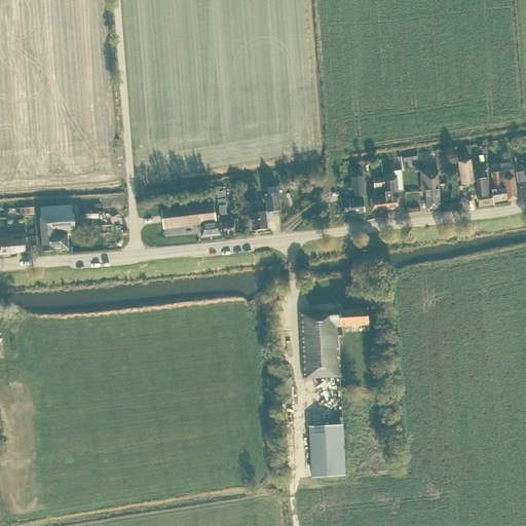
[(461,185),(474,183),(470,160),(457,162),(461,185)]
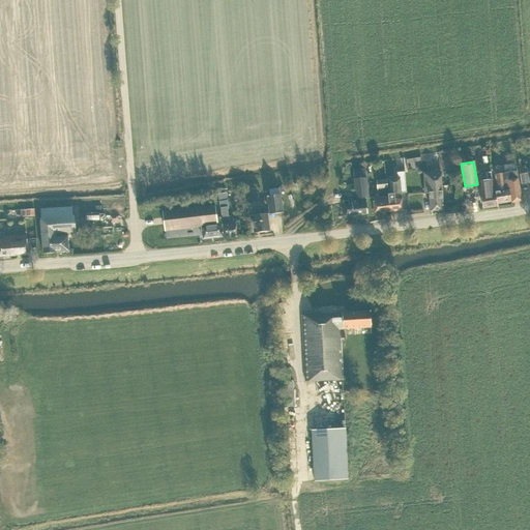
[(516,172),(514,172),(513,164),(503,166),(504,174),(495,175),(497,193),(494,193),(494,195),(495,195),(496,205),(510,202),(508,190),(511,203),(521,201),(516,172)]
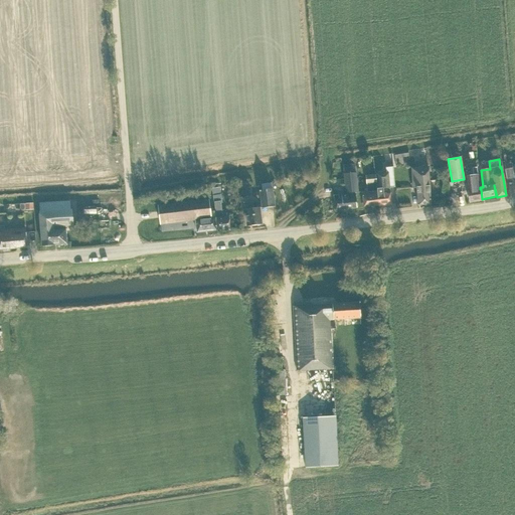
[(345,194),(333,196),(334,210),(356,208),(355,193),(357,193),(355,167),(351,167),(350,164),(342,165),(342,168),(345,194)]
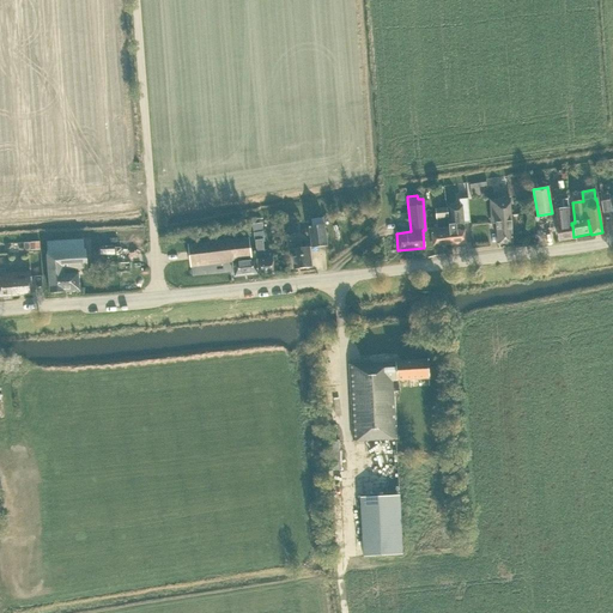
[(449,225),(448,225),(450,246),(466,244),(463,224),(469,224),(467,199),(459,200),(460,207),(448,208),(449,225)]
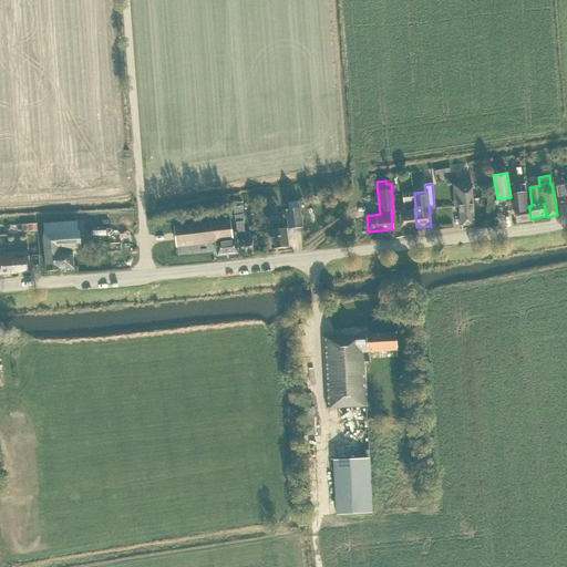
[(460,226),(473,225),(471,184),(452,185),(454,207),(459,207),(460,226)]
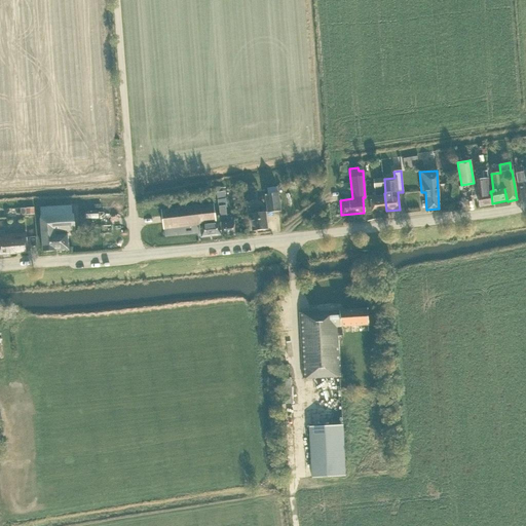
[(489,193),(487,174),(487,173),(478,174),(478,180),(477,180),(479,195),(477,195),(479,208),(493,205),(492,203),(491,193),(490,193),(489,193)]
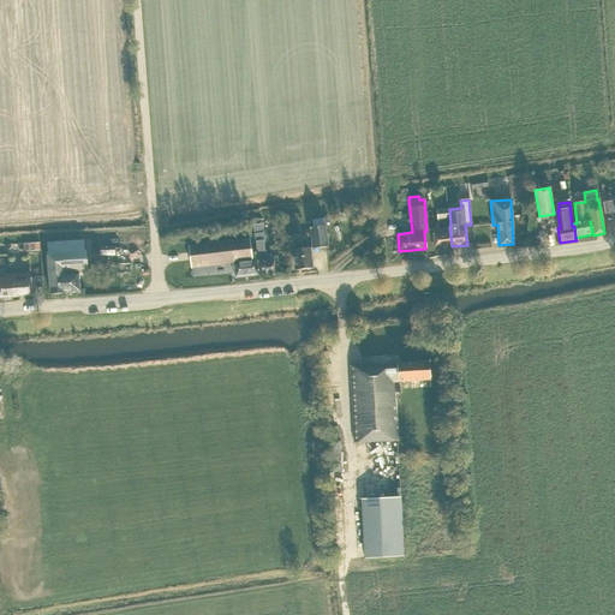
[(605,215),(613,214),(611,202),(603,203),(605,215)]
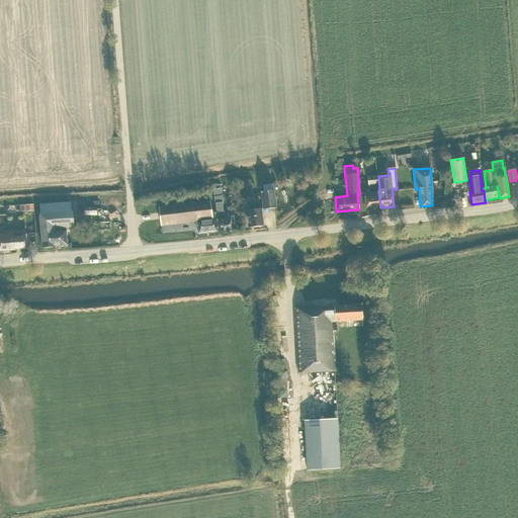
[(365,208),(380,207),(378,190),(377,185),(376,176),(367,177),(368,186),(369,192),(363,193),(365,208)]
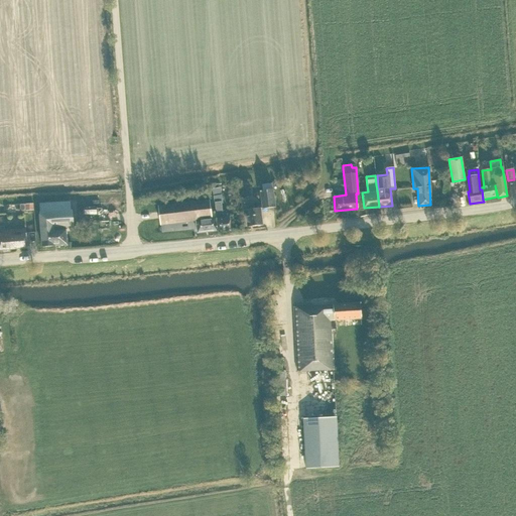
[(214,203),(215,212),(216,219),(217,231),(231,229),(229,217),(226,218),(226,215),(222,215),(220,202),(223,201),(220,188),(212,189),(213,197),(214,203)]
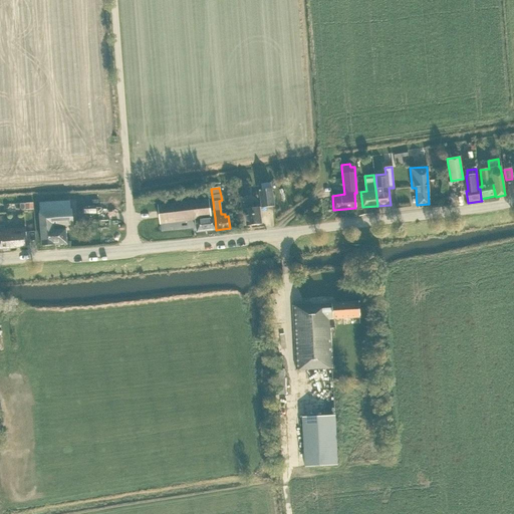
[(261,209),(274,207),(271,189),(258,191),(261,209)]
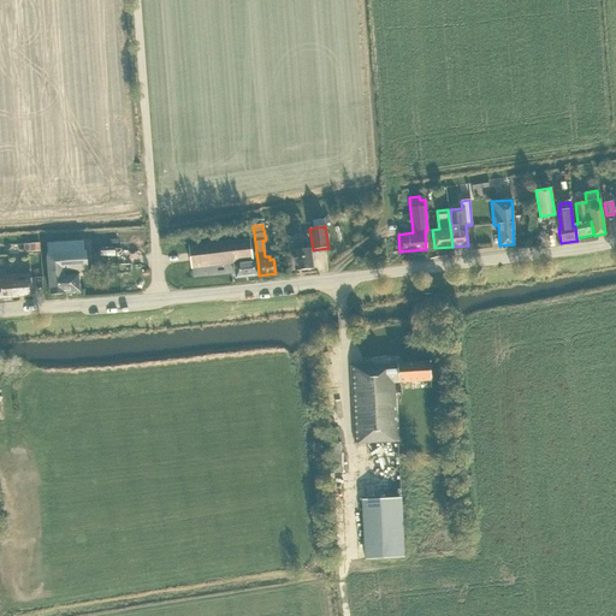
[(256,261),(258,261),(256,253),(250,253),(249,240),(188,247),(191,268),(234,264),(235,278),(258,276),(256,261)]
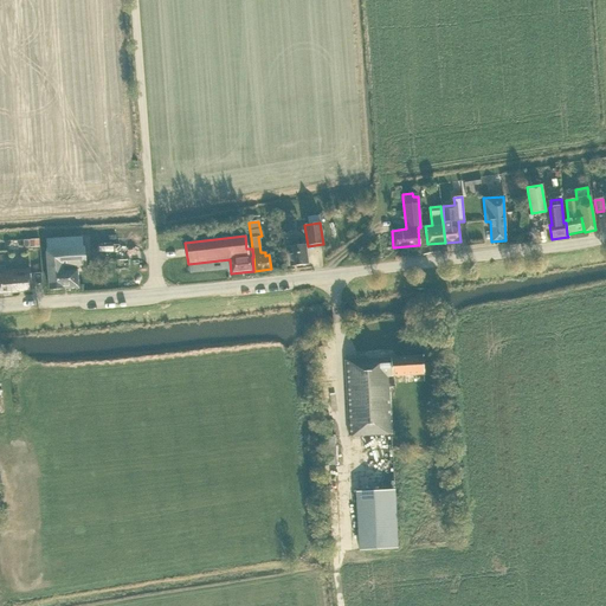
[(85,266),(84,246),(83,246),(82,237),(45,239),(45,250),(49,290),(64,289),(69,288),(71,289),(73,289),(75,288),(77,288),(76,271),(75,271),(75,266),(85,266)]
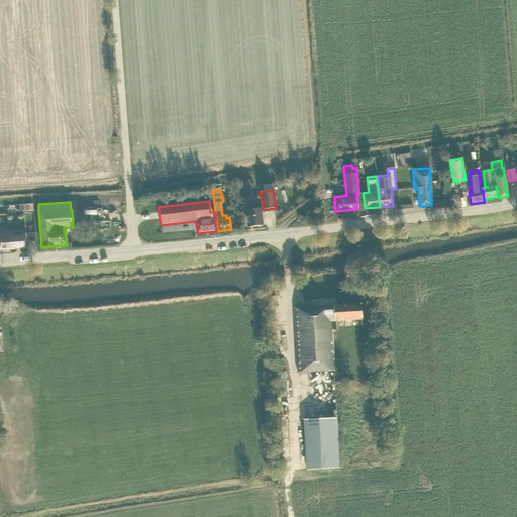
[(247,227),(262,226),(260,209),(253,210),(252,203),(244,204),(245,211),(244,211),(245,218),(246,218),(247,227)]
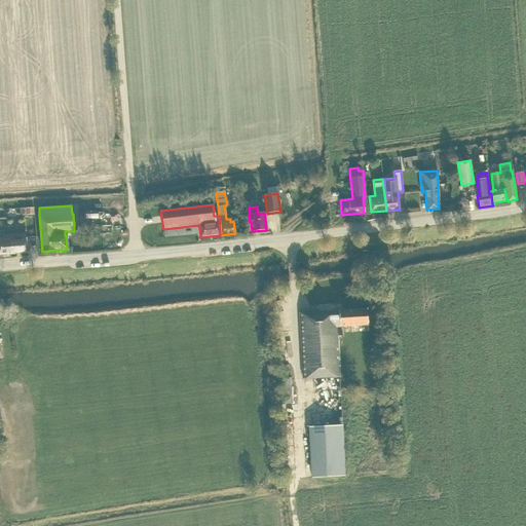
[(26,234),(5,235),(4,231),(0,231),(0,255),(27,253),(26,234)]
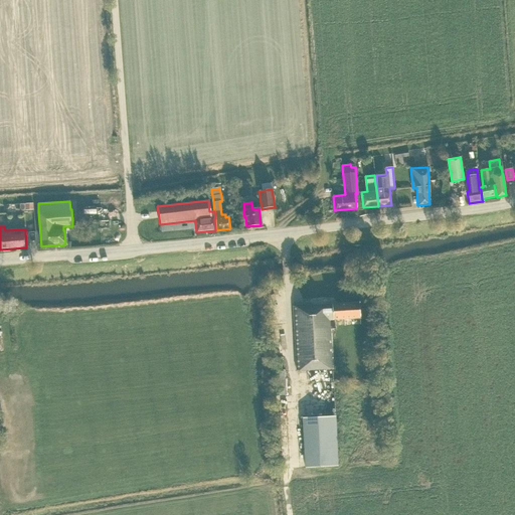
[(37,232),(27,232),(27,242),(37,241),(37,232)]
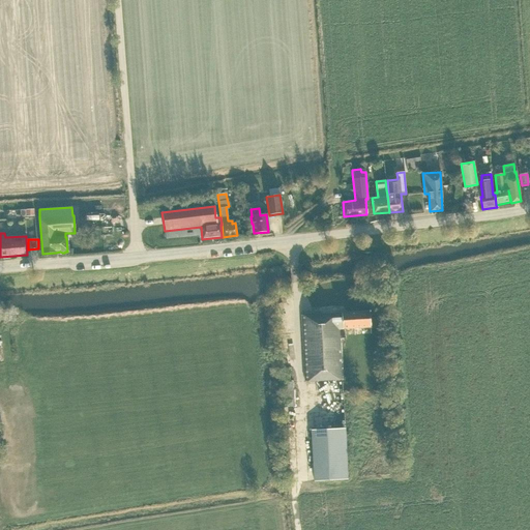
[(344,329),(370,328),(369,312),(341,314),(301,316),(304,382),(342,380),(340,339),(345,339),(344,329)]
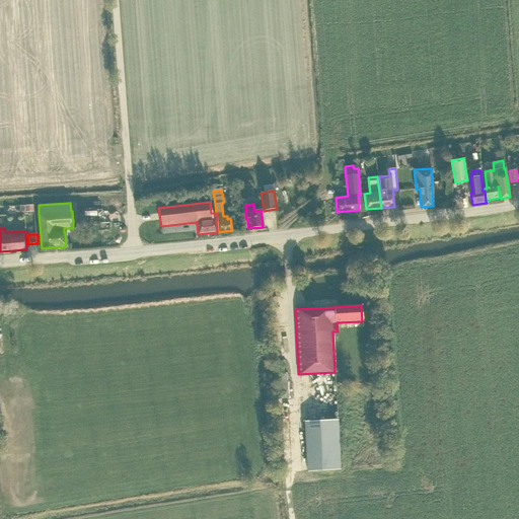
[(341,469),(339,420),(304,422),(307,471),(341,469)]
